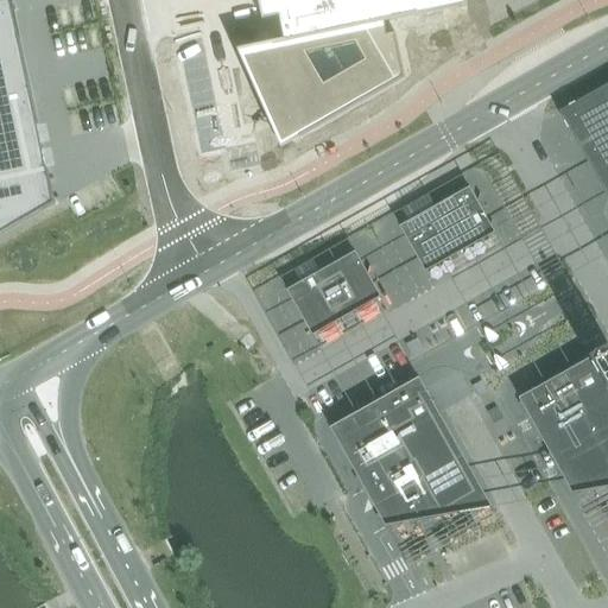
[(258,0),(261,11),(260,11),(263,20),(278,17),(284,40),(271,43),(271,45),(248,50),(278,102),(284,99),(291,111),(285,114),(299,139),(335,118),(335,119),(405,78),(396,35),(387,36),(385,24),(467,6),(464,0),(258,0)]
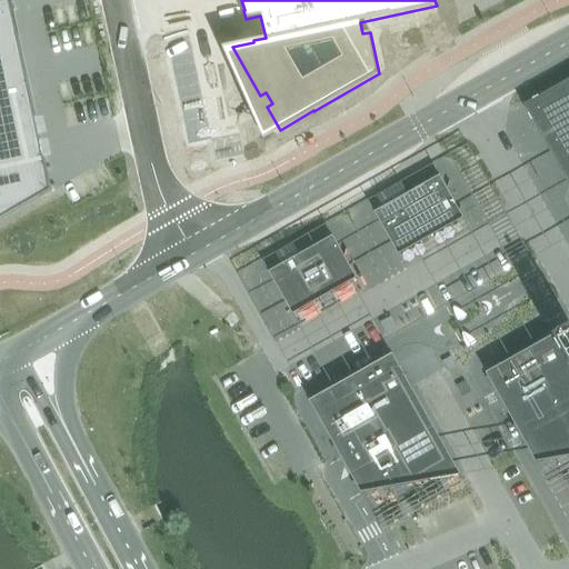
[(9,1),(0,3),(0,218),(38,197),(38,198),(51,191),(49,183),(48,183),(46,170),(47,170),(45,160),(43,160),(9,1)]
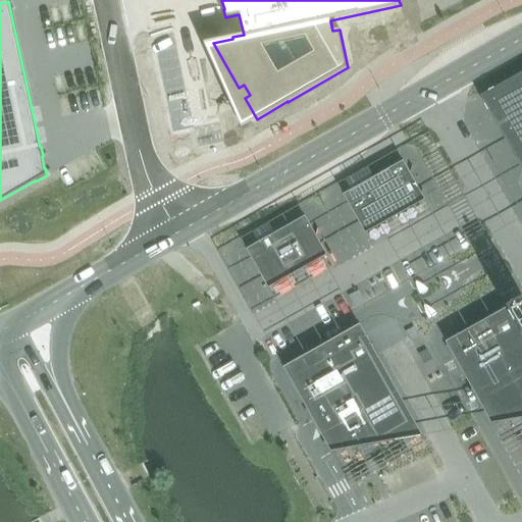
[(521,81),(479,104),(521,183),(521,81)]
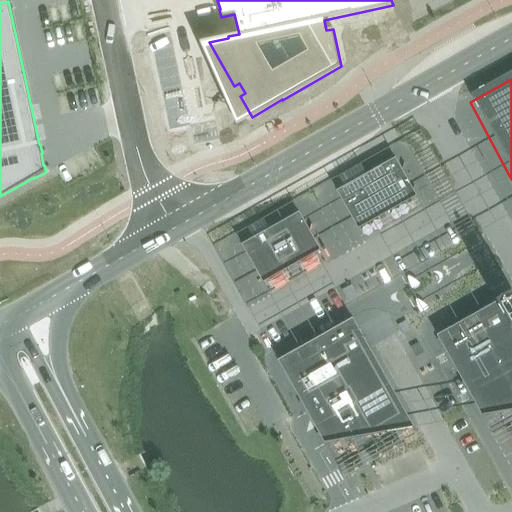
[(371,180),(368,174),(344,187),(347,193),(339,197),(357,229),(415,196),(397,165),(371,180)]
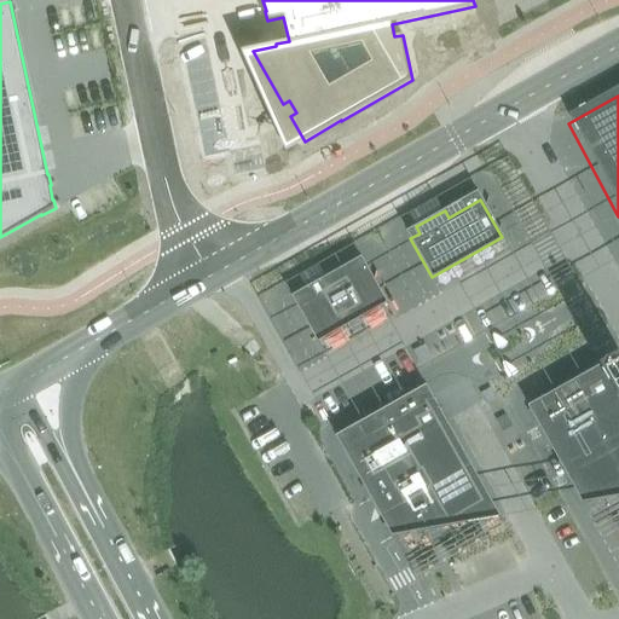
[(343,267),(304,289),(308,298),(295,304),(317,341),(385,304),(363,265),(347,275),(343,267)]
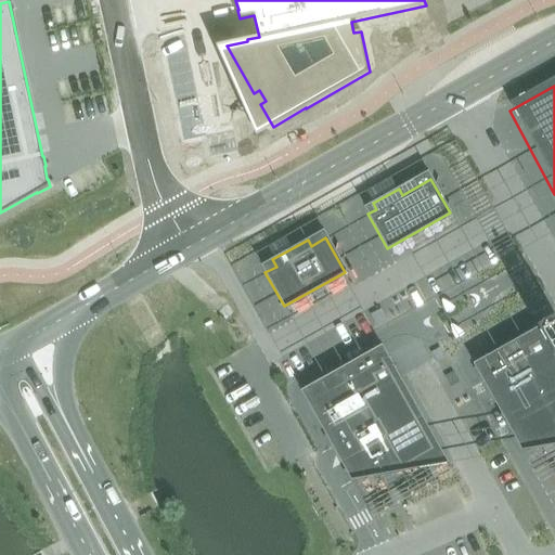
[(483,365),(477,370),(482,378),(489,374),(508,408),(501,412),(512,430),(518,426),(531,449),(538,448),(554,443),(554,359),(538,328),(481,360),(483,365)]
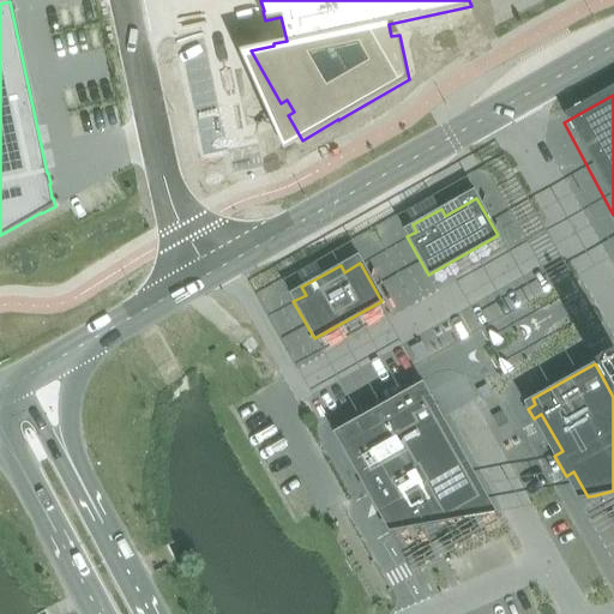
[(494,511),(425,387),(374,415),(372,410),(337,429),(365,479),(360,482),(387,530),(494,511)]
